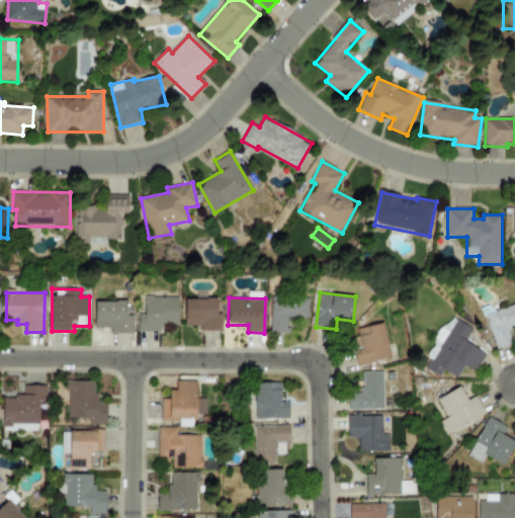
[(310,298),(272,297),(271,333),(290,333),(290,319),(310,319),(310,298)]
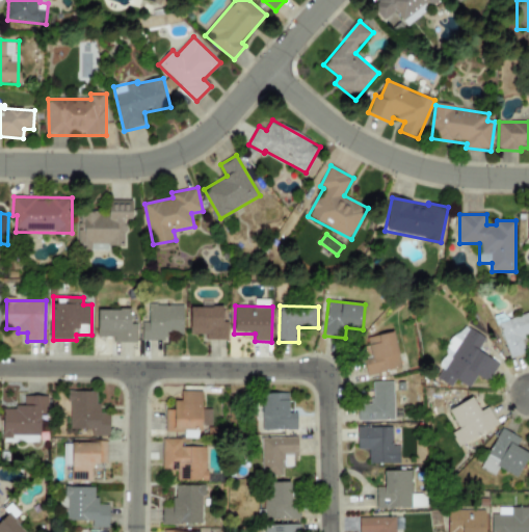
[(230,340),(229,321),(225,321),(225,307),(191,307),(191,335),(207,335),(207,340),(230,340)]
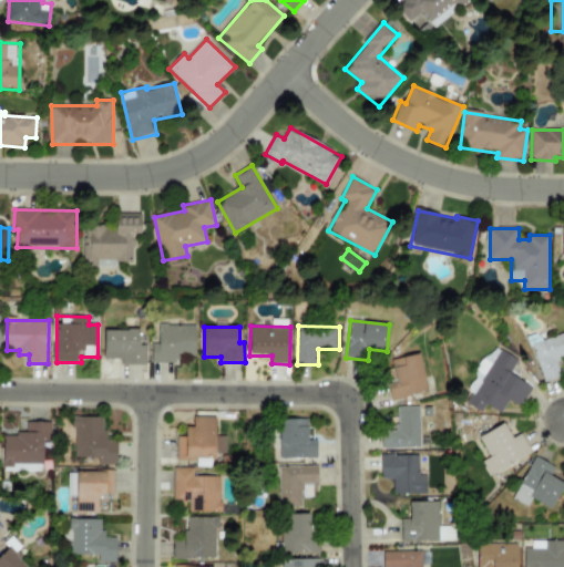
[(147,346),(141,346),(141,330),(105,329),(104,359),(122,359),(122,366),(146,366),(147,346)]
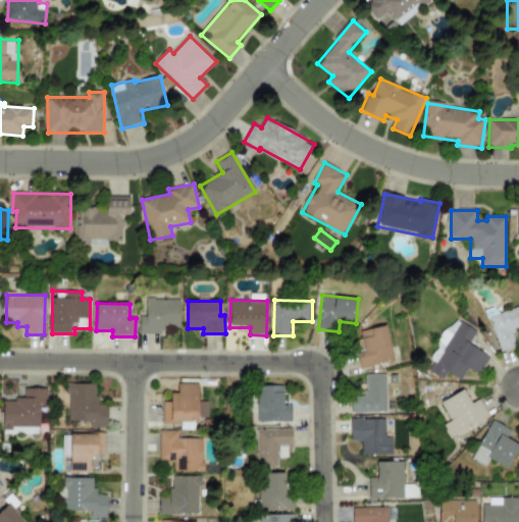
[(514,329),(518,328),(518,307),(490,316),(501,351),(518,347),(514,329)]
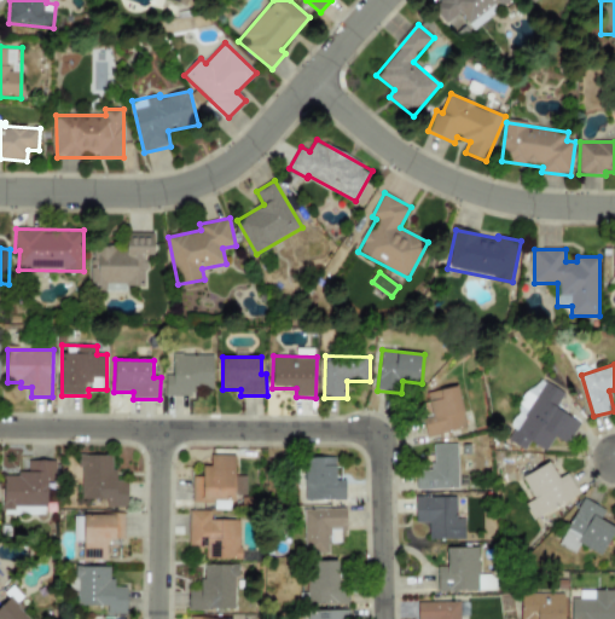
[(581,423),(557,409),(566,394),(538,377),(521,406),(527,410),(510,441),(526,450),(531,441),(547,451),(556,437),(568,445),(581,423)]
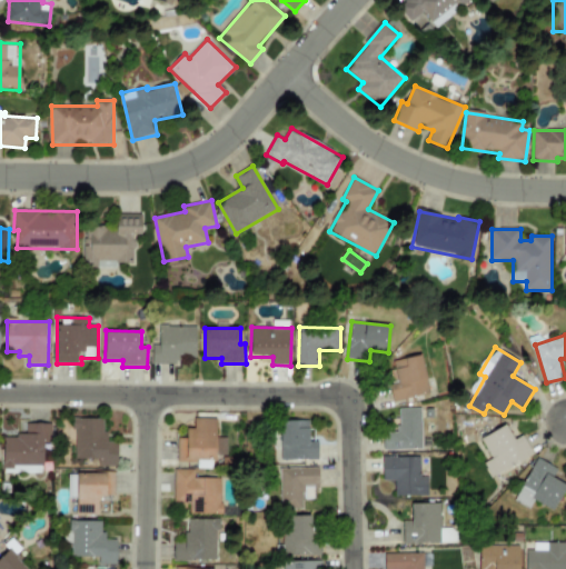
[(390,385),(394,402),(432,393),(423,355),(394,361),(399,383),(390,385)]
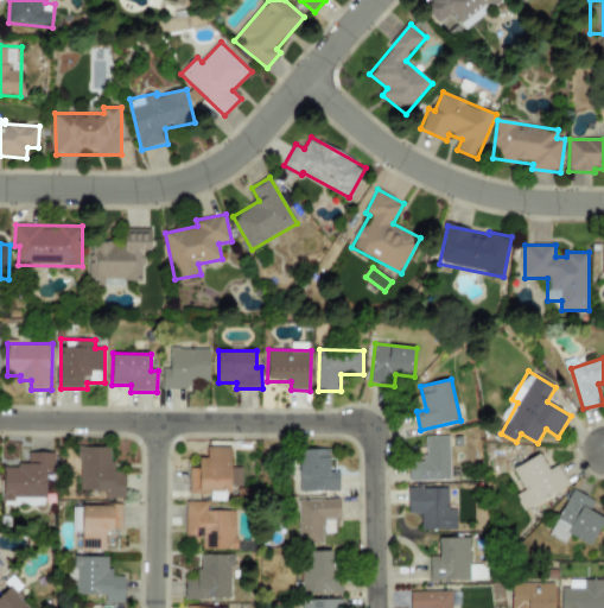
[(411,481),(451,480),(450,436),(426,437),(427,462),(409,462),(411,481)]
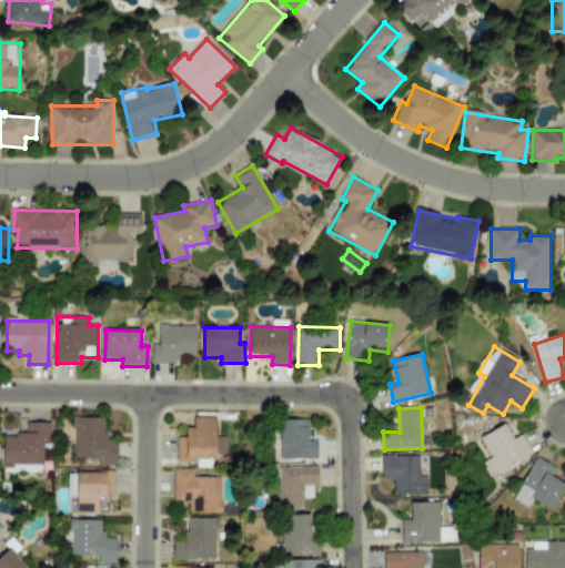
[(217,417),(195,418),(195,427),(187,427),(187,437),(179,437),(179,460),(228,460),(228,437),(218,437),(217,417)]
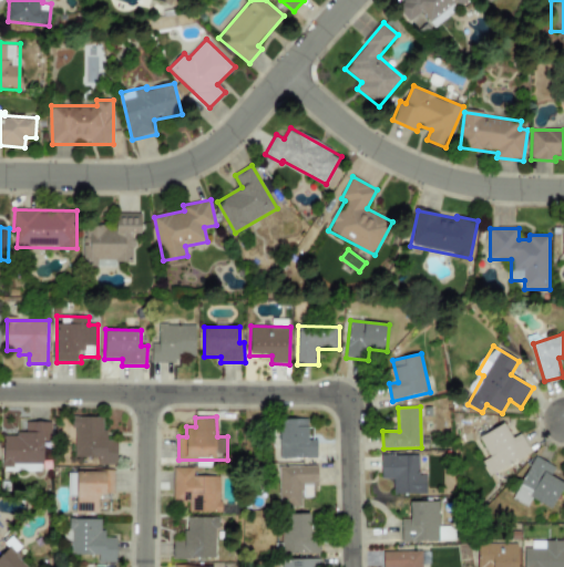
[(73,418),(73,429),(75,429),(75,459),(101,459),(101,465),(120,465),(120,441),(111,441),(111,432),(108,431),(106,418),(102,418),(73,418)]
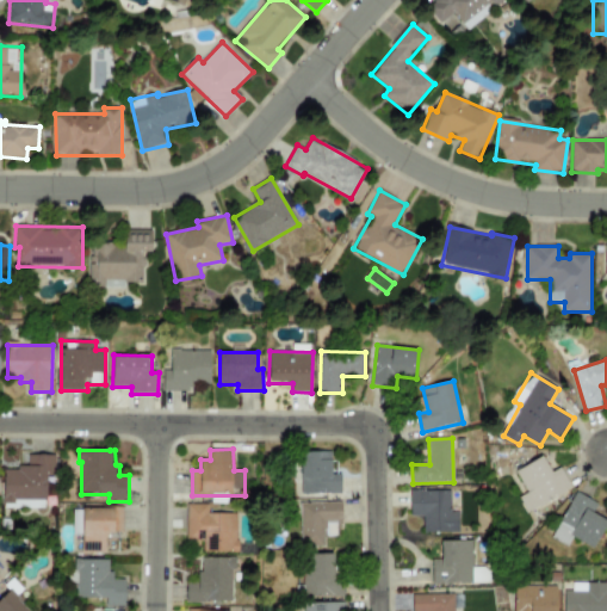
[(333,451),(302,452),(302,494),(342,493),(342,474),(334,474),(333,451)]
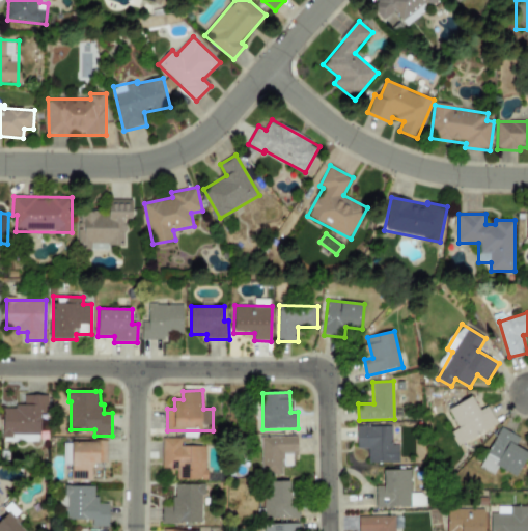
[(6,410),(6,437),(15,437),(16,435),(44,435),(45,410),(51,410),(51,395),(26,395),(26,407),(19,407),(19,410),(6,410)]
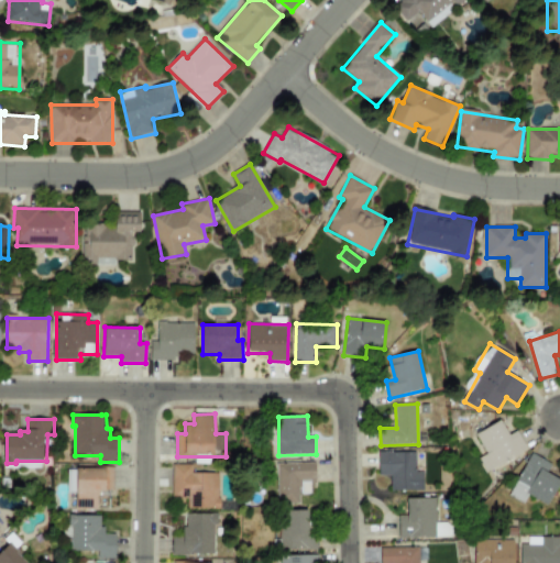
[(487,454),(480,457),(487,472),(528,451),(517,431),(509,435),(501,421),(476,434),(487,454)]
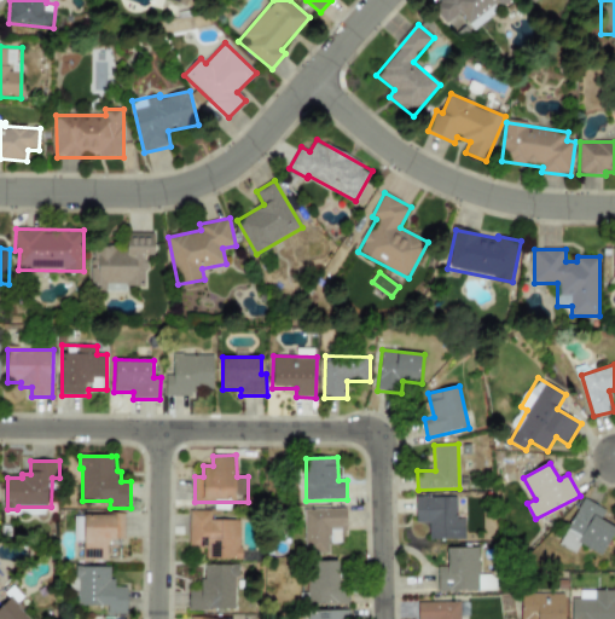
[(417,496),(417,524),(431,524),(431,538),(466,538),(466,519),(460,519),(460,496),(417,496)]
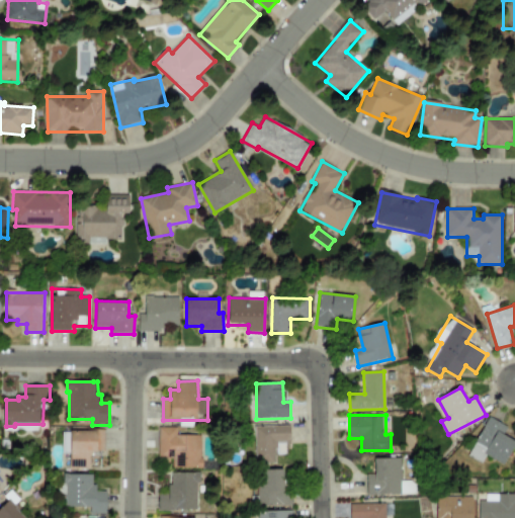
[(469,455),(490,416),(509,427),(506,434),(514,438),(514,452),(509,464),(489,453),(484,463),(469,455)]
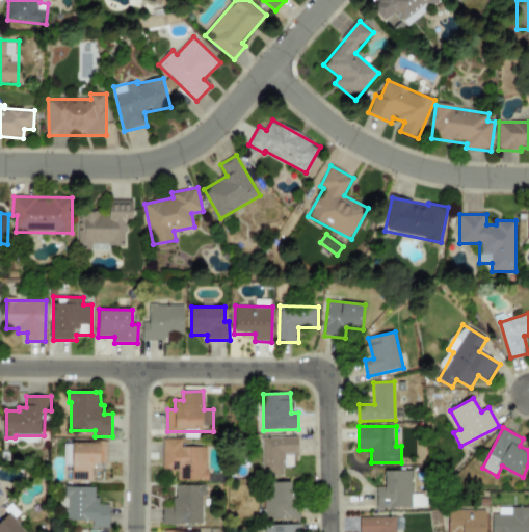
[(263,437),(263,478),(285,478),(285,455),(302,455),(302,437),(263,437)]
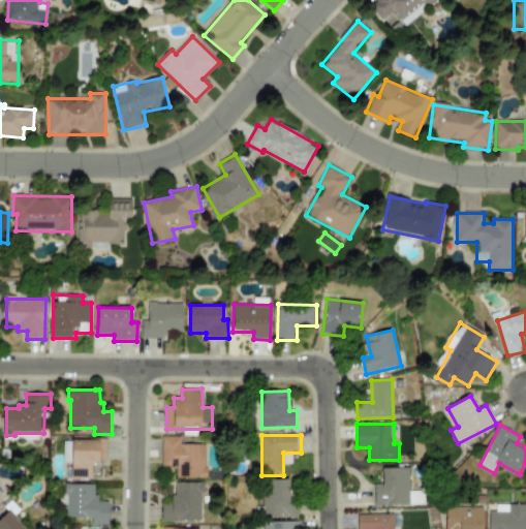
[(183,438),(164,437),(163,468),(180,469),(180,477),(225,479),(226,446),(183,444),(183,438)]
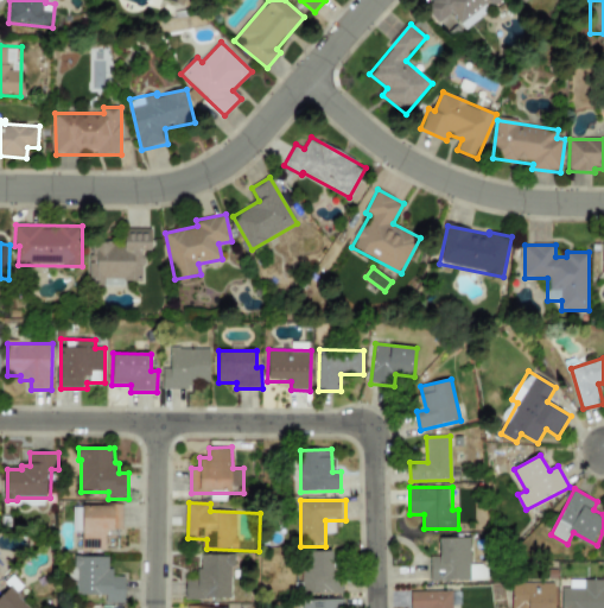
[(84,507),(84,552),(106,552),(107,533),(116,533),(116,530),(122,530),(122,508),(84,507)]
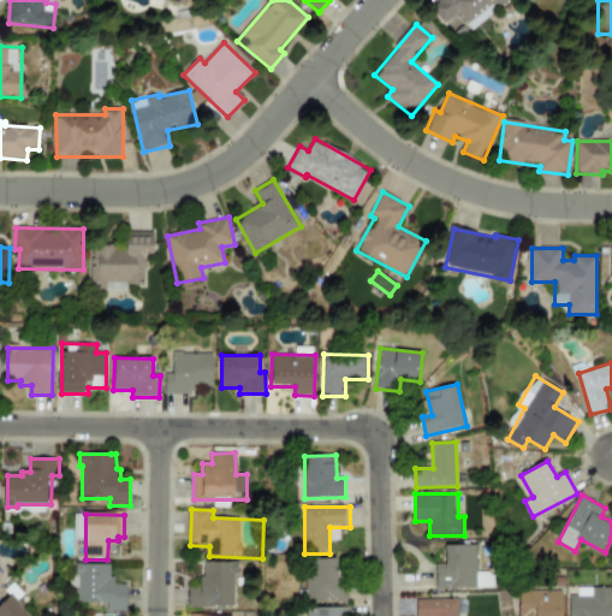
[(445,546),(446,563),(439,563),(439,590),(480,588),(480,545),(445,546)]
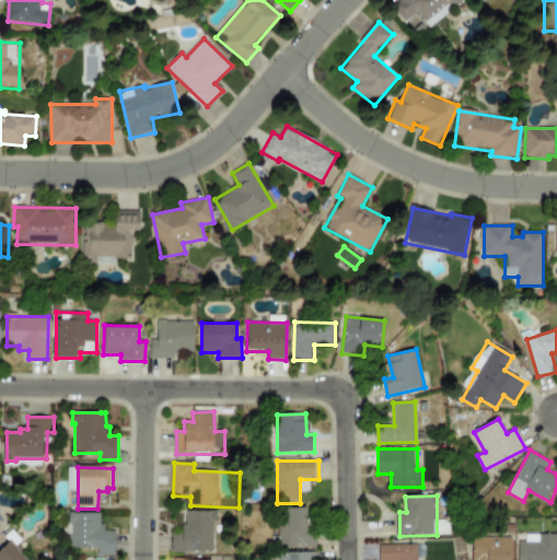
[(278,509),(279,549),(317,548),(316,508),(278,509)]
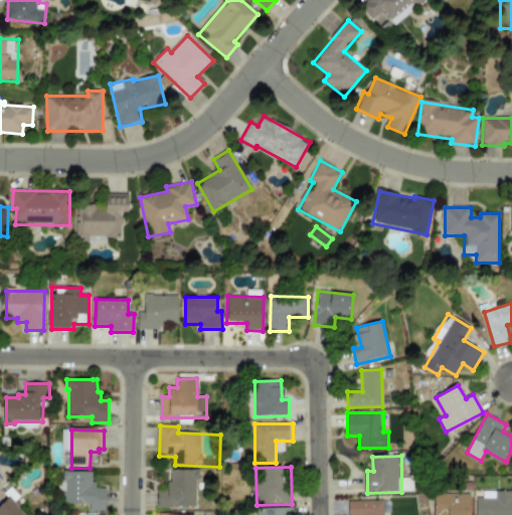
[(168,469),(202,469),(202,509),(159,508),(159,491),(168,491),(168,469)]
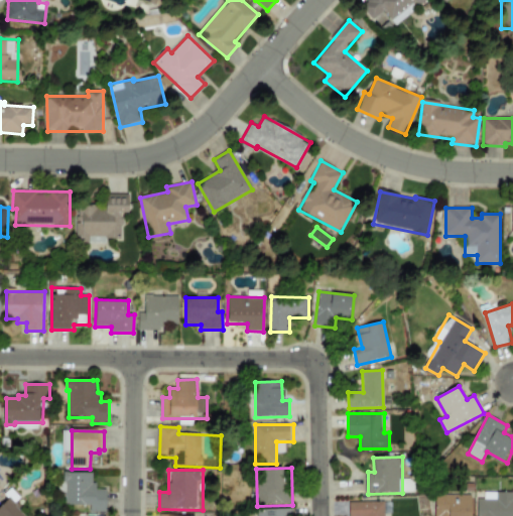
[(63,472),(63,482),(67,482),(67,505),(92,505),(92,512),(107,512),(107,491),(98,490),(98,486),(93,486),(94,473),(63,472)]
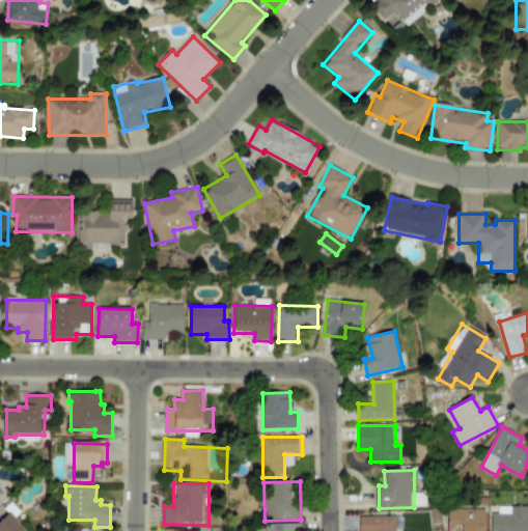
[(427,507),(427,495),(413,495),(413,507),(427,507)]
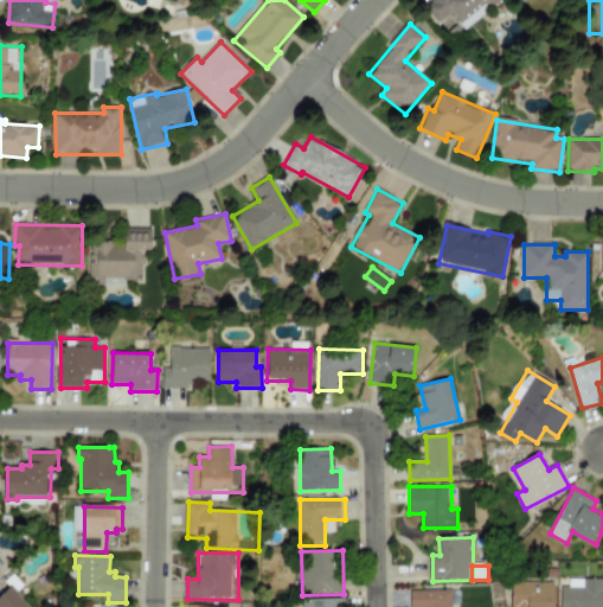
[(602,606),(563,606),(563,580),(602,580),(602,606)]
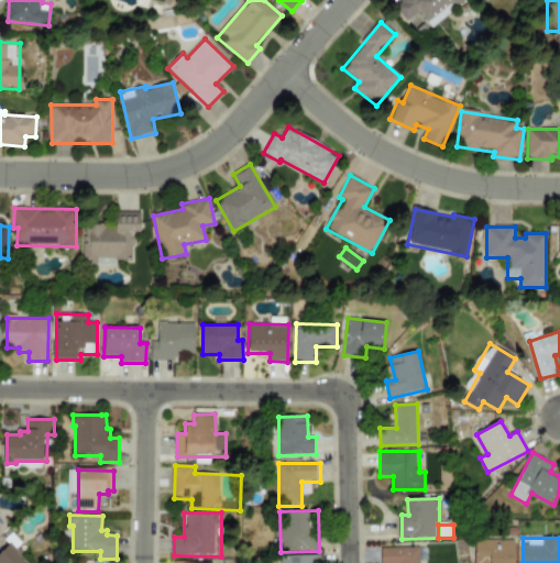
[(478,540),(476,562),(516,562),(516,540),(478,540)]
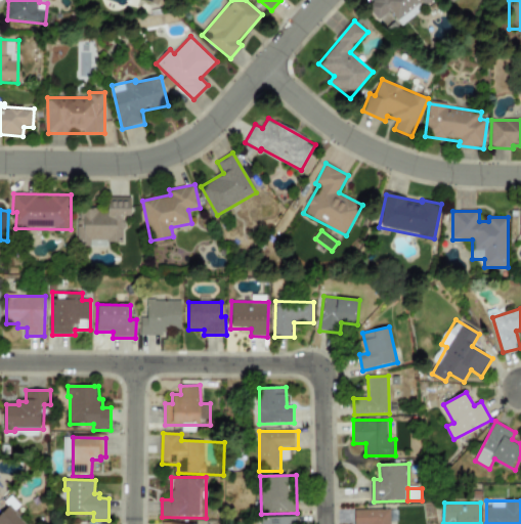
[(25,523),(9,507),(2,513),(0,511),(0,523),(25,523)]
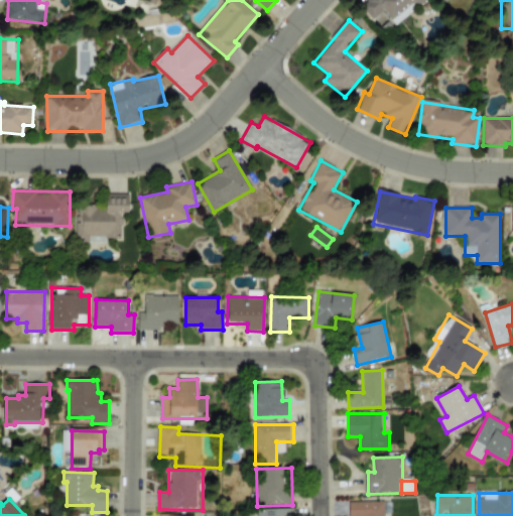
[(348,515),(348,502),(386,502),(386,515),(348,515)]
